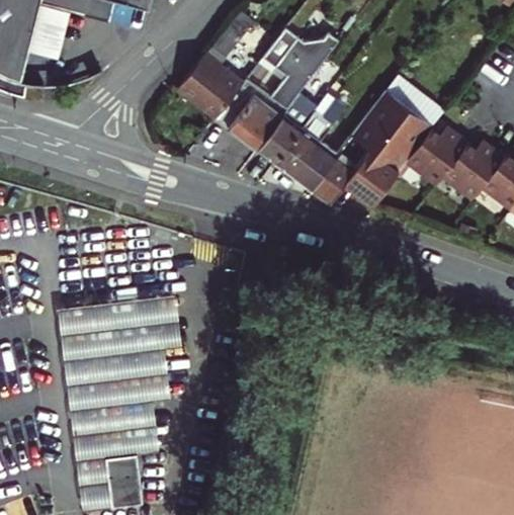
[(40,0),(0,0),(0,86),(16,92),(36,14),(40,0)]
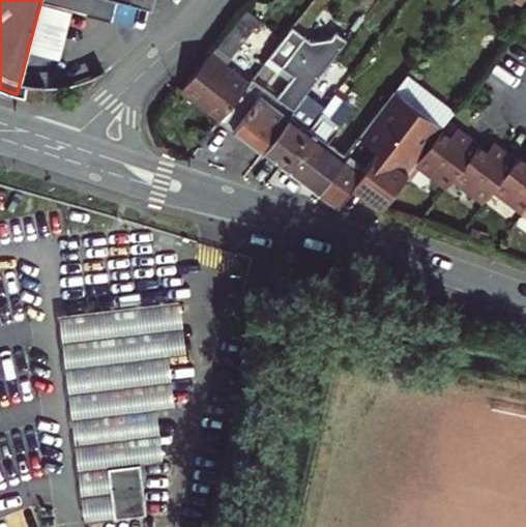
[(41,0),(37,15),(107,32),(112,12),(147,22),(152,0),(41,0)]
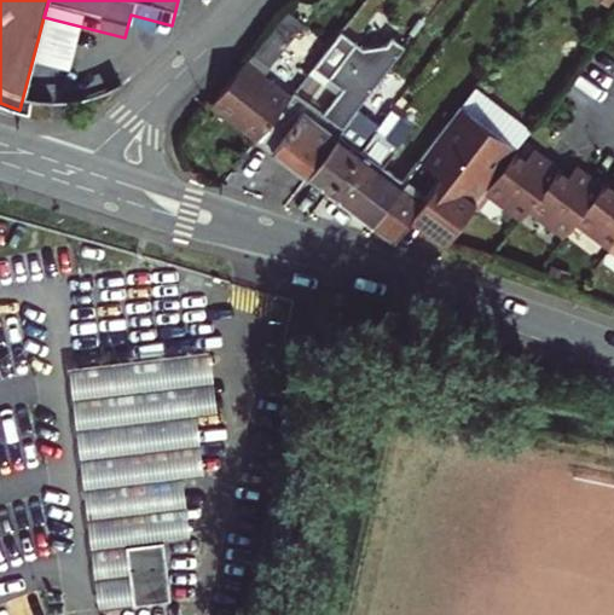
[(322,119),(341,133),(378,83),(401,52),(389,42),(382,52),(368,57),(353,46),(325,81),(341,93),(322,119)]
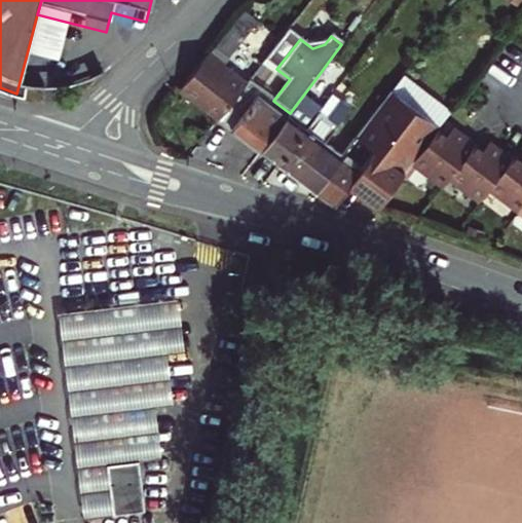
[(348,63),(337,53),(330,65),(340,73),(348,63)]
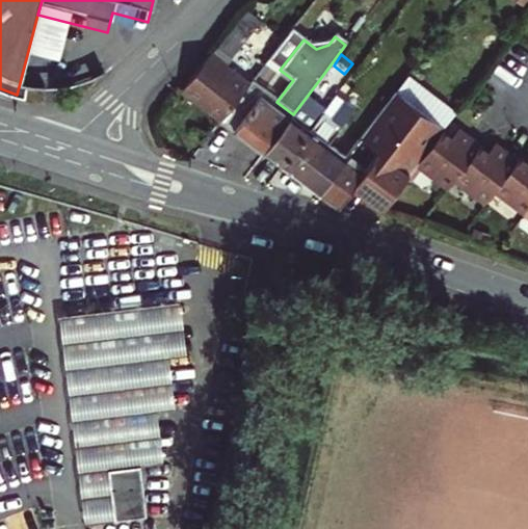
[(248,86),(210,56),(183,91),(221,121),(242,94),(248,86)]
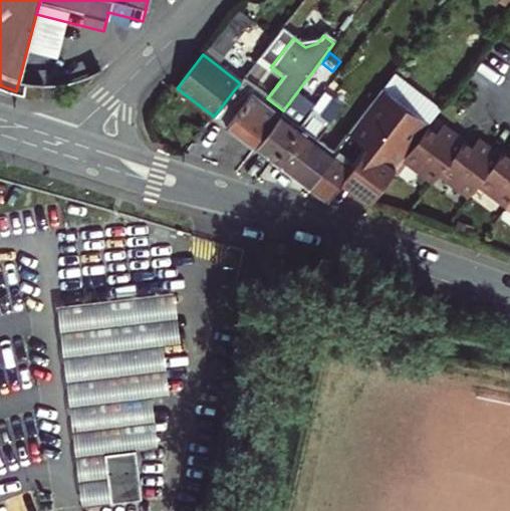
[(283,110),(280,114),(254,148),(271,161),(313,104),(305,98),(321,75),(314,69),(283,110)]
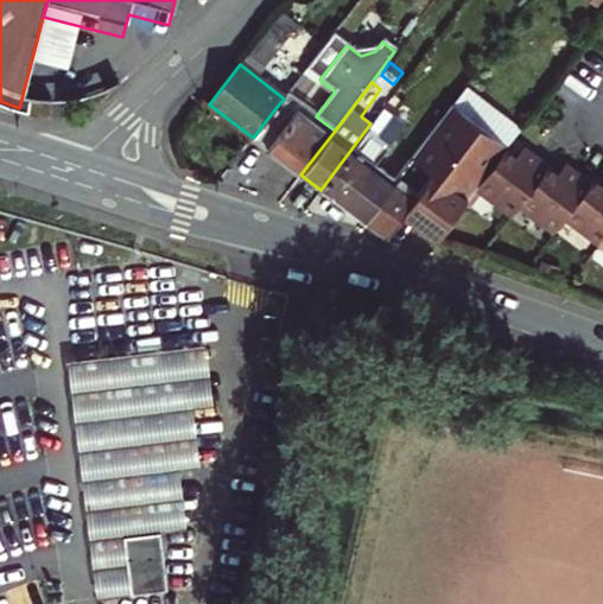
[(468,84),(452,105),(473,120),(507,145),(522,124),(468,84)]
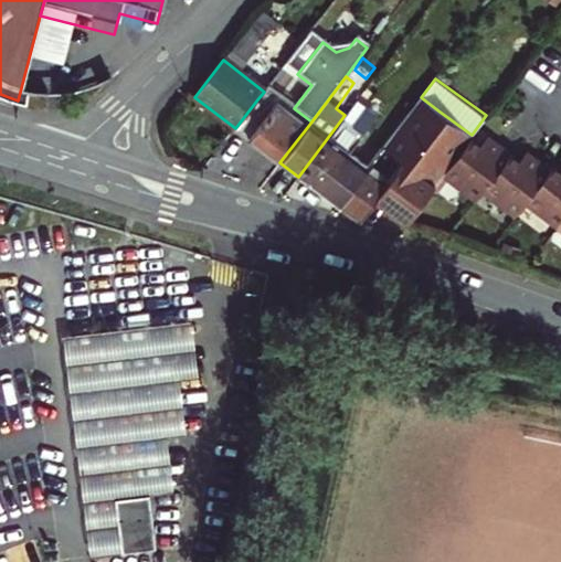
[(421,97),(366,169),(338,207),(358,221),(364,213),(373,200),(380,192),(440,112),(421,97)]
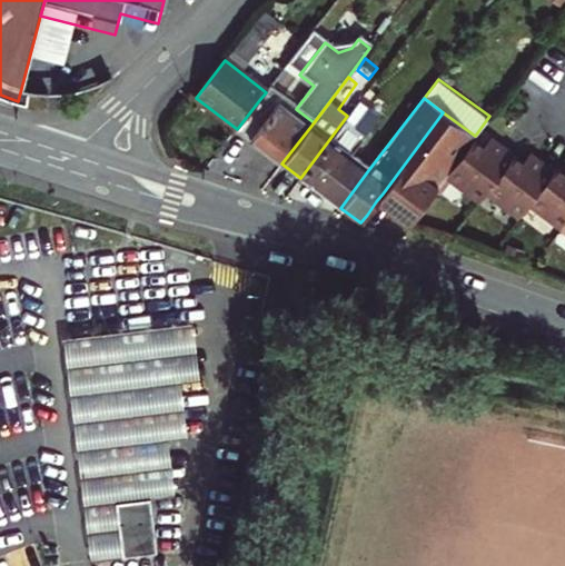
[(237,129),(281,164),(310,127),(278,102),(273,110),(259,100),(237,129)]
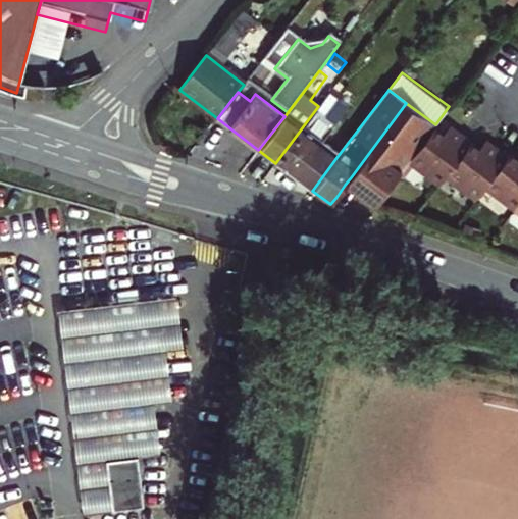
[(328,114),(318,106),(275,163),(294,176),(337,119),(346,108),(338,102),(328,114)]
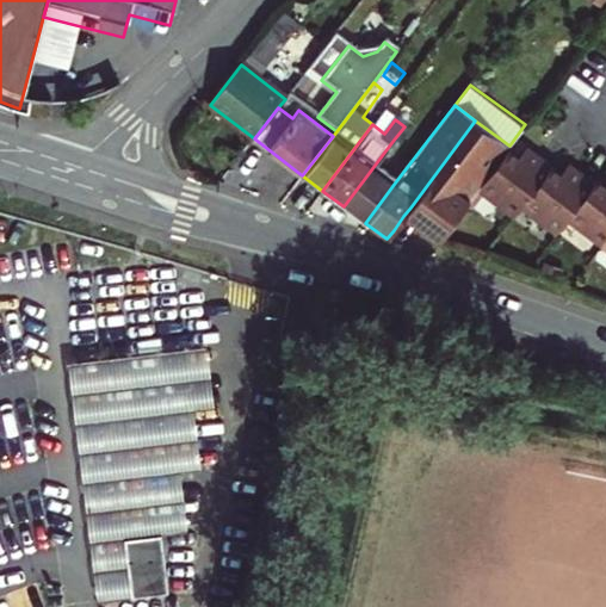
[(475,121),(410,208),(421,215),(420,218),(443,235),(475,192),(508,149),(509,146),(475,121)]
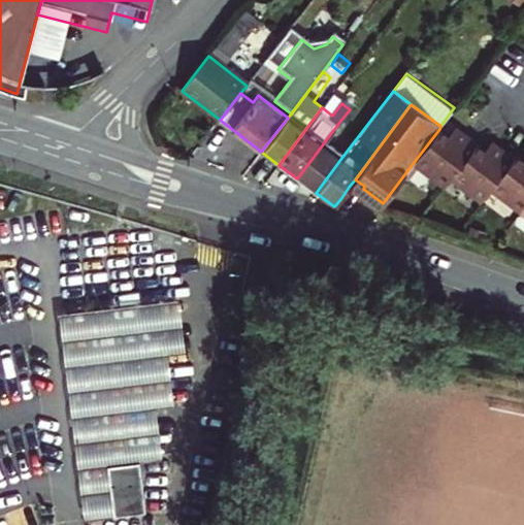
[(340,121),(297,178),(316,193),(341,158),(330,149),(346,126),(340,121)]
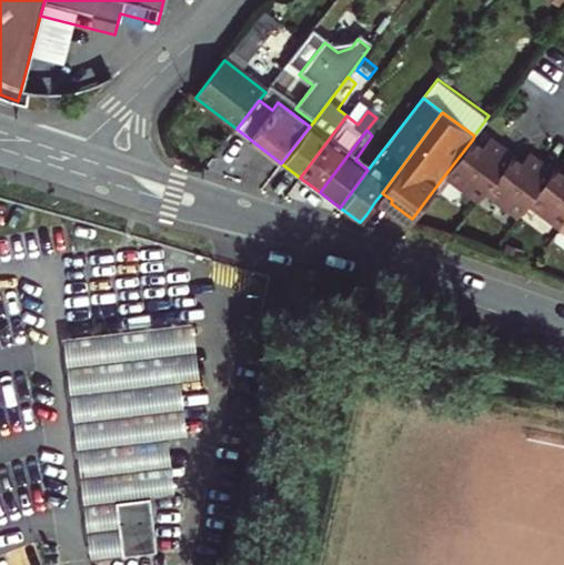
[(484,195),(514,157),(489,138),(482,145),(473,139),(442,179),(476,205),(484,195)]
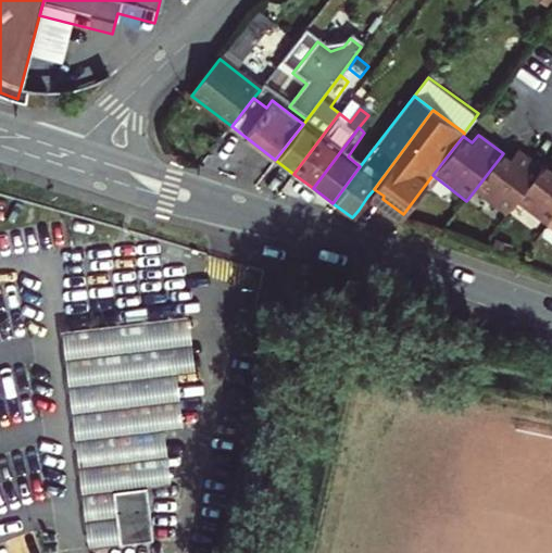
[(510,159),(503,153),(474,191),(505,215),(515,203),(541,168),(516,151),(510,159)]
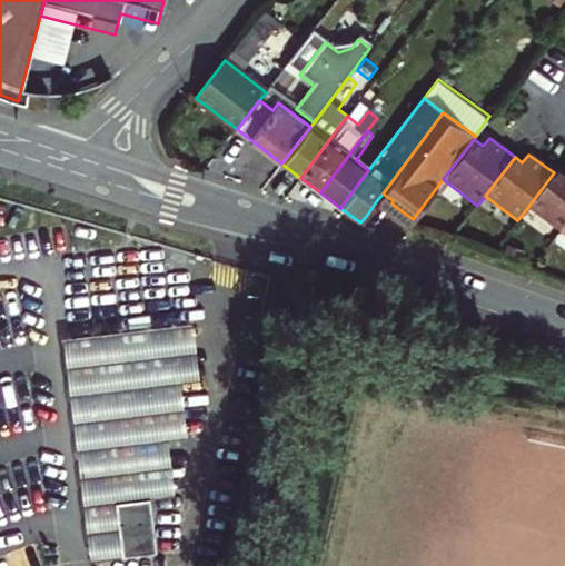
[(554,172),(527,208),(559,232),(564,225),(564,174),(557,167),(554,172)]
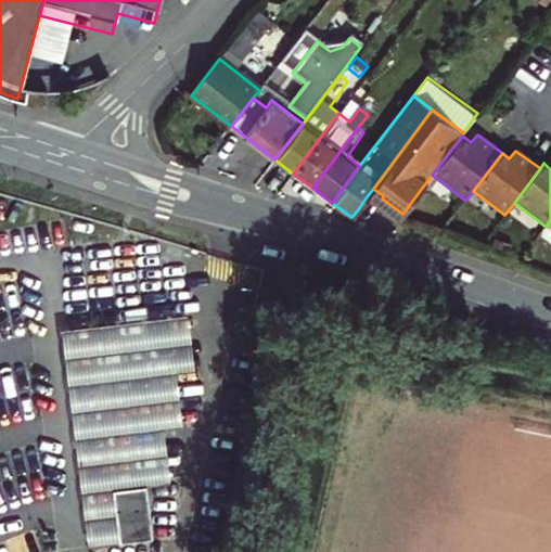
[(367,196),(398,219),(402,214),(382,199),(383,195),(373,189),(367,196)]
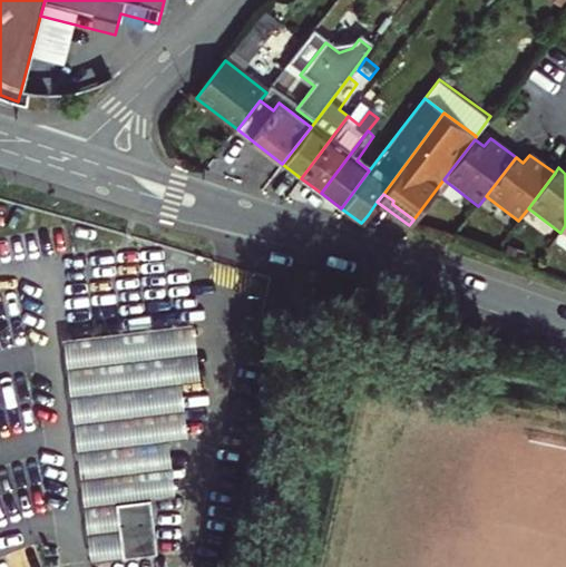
[(191,325),(62,341),(83,509),(114,506),(148,501),(172,498),(165,442),(185,441),(178,385),(197,383),(191,325)]
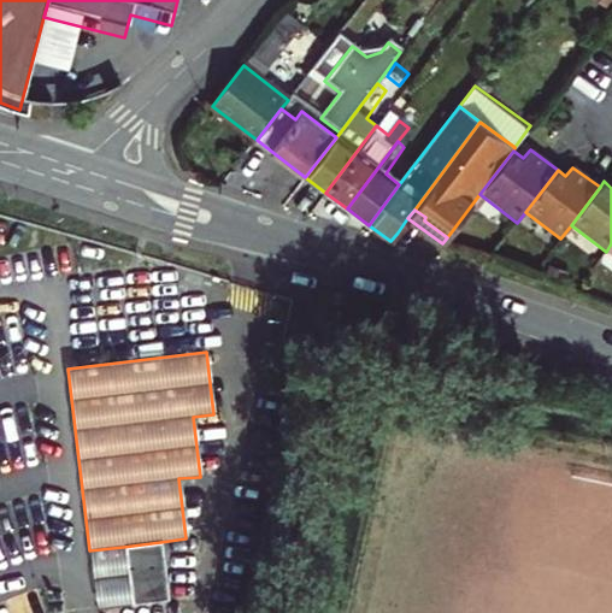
[(130,603),(130,606),(168,601),(160,542),(123,547),(130,603)]
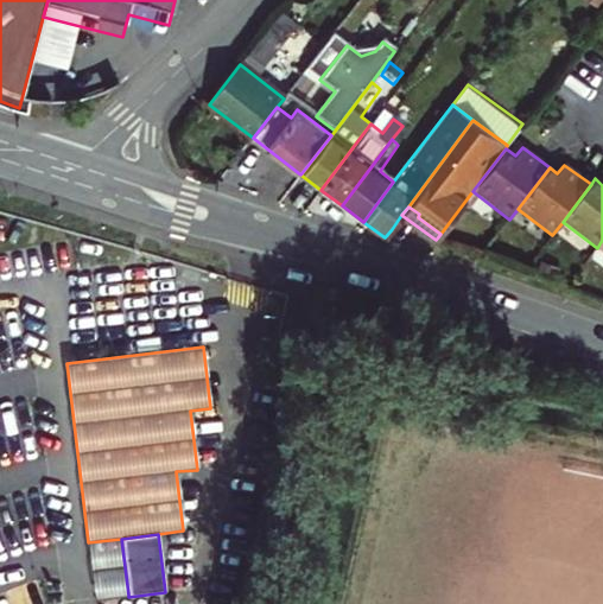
[(88,542),(95,598),(128,595),(121,539),(88,542)]
